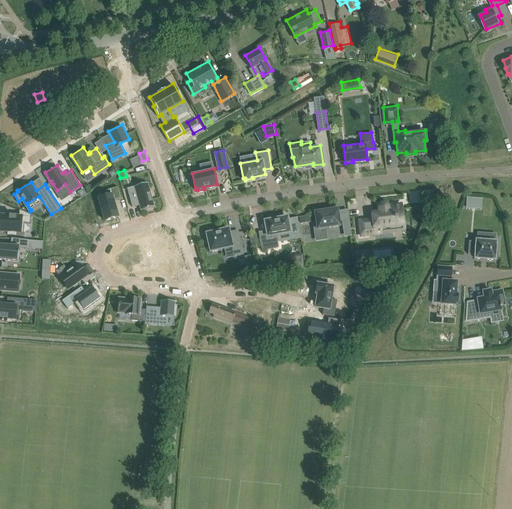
[(137,184),(126,187),(131,205),(138,203),(140,208),(139,208),(140,209),(154,205),(154,204),(153,204),(149,188),(139,191),(137,184)]
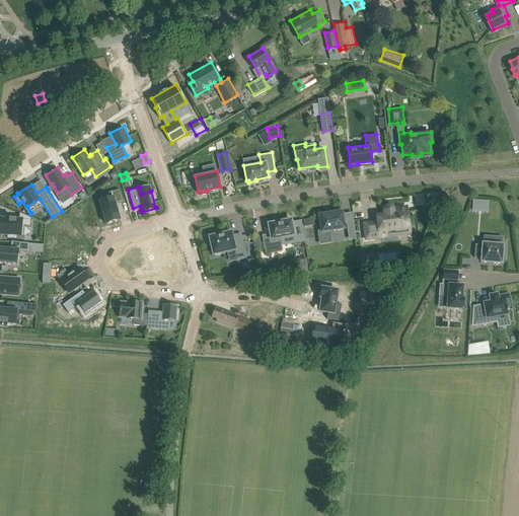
[(123,199),(120,188),(106,191),(108,197),(99,199),(105,221),(120,217),(115,201),(123,199)]
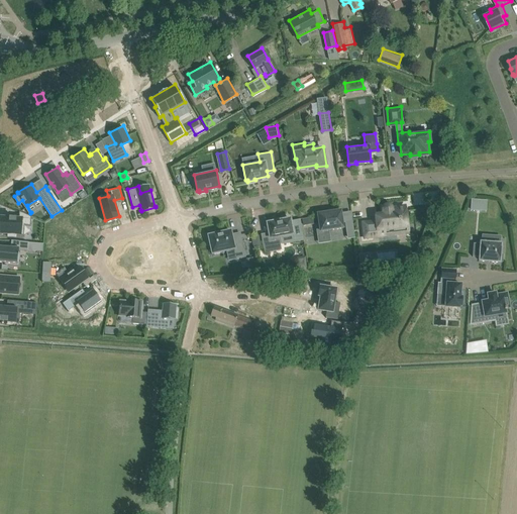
[(472,198),(472,207),(485,208),(486,199),(472,198)]
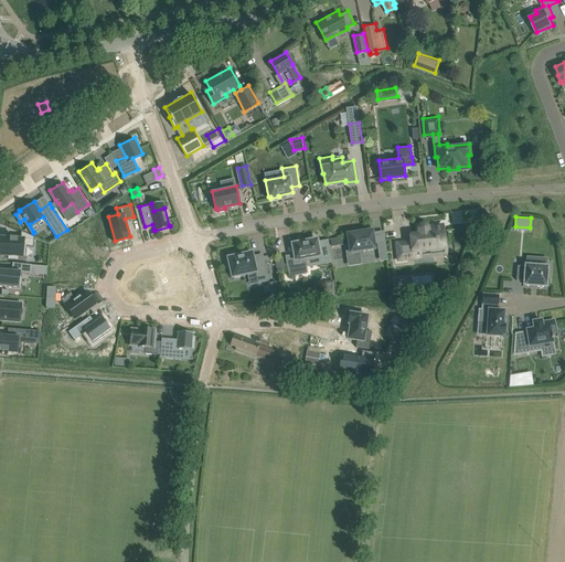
[(446,252),(443,224),(427,225),(426,224),(425,223),(424,223),(423,223),(422,224),(420,224),(419,225),(419,226),(420,232),(411,233),(412,240),(396,242),(398,257),(413,255),(413,250),(433,246),(434,254),(446,252)]
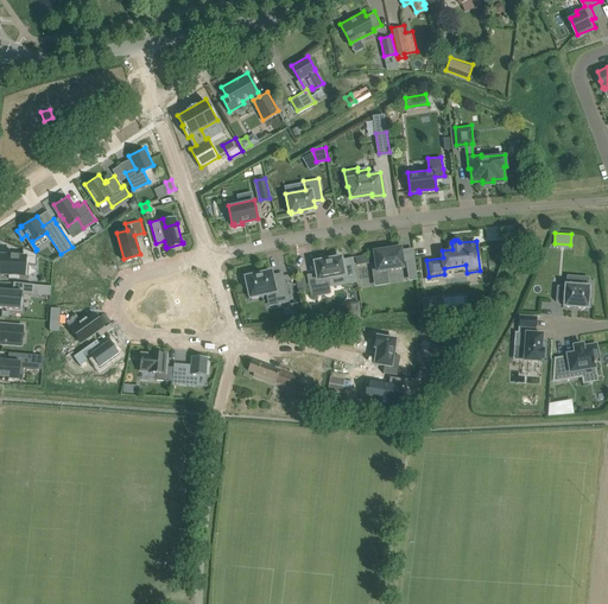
[(0,254),(0,258),(0,272),(8,273),(8,278),(19,278),(20,274),(27,275),(29,264),(36,264),(36,256),(37,253),(23,246),(23,248),(21,255),(0,254)]
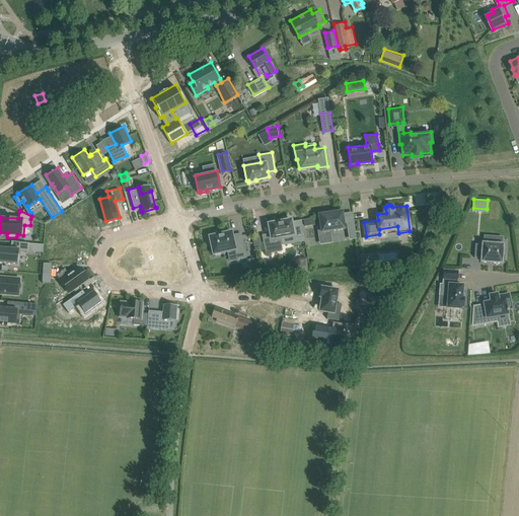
[(345,227),(342,210),(318,213),(320,222),(316,223),(318,234),(330,232),(330,229),(345,227)]
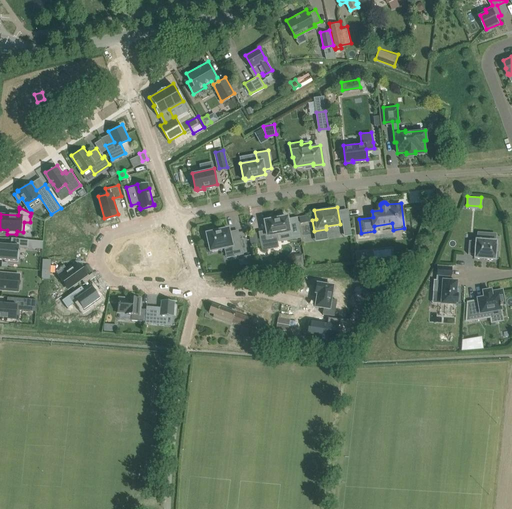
[(299,227),(311,227),(310,212),(299,213),(299,227)]
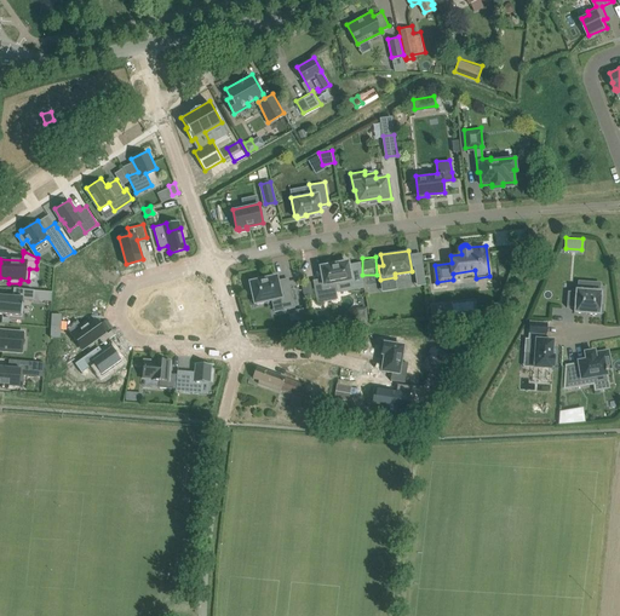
[(334,260),(336,263),(320,265),(322,277),(314,278),(317,301),(337,298),(336,289),(338,289),(337,282),(350,280),(346,258),(334,260)]
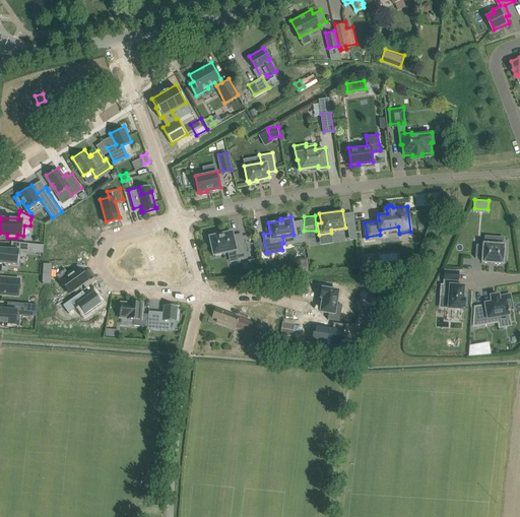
[(354,220),(347,221),(349,238),(356,237),(354,220)]
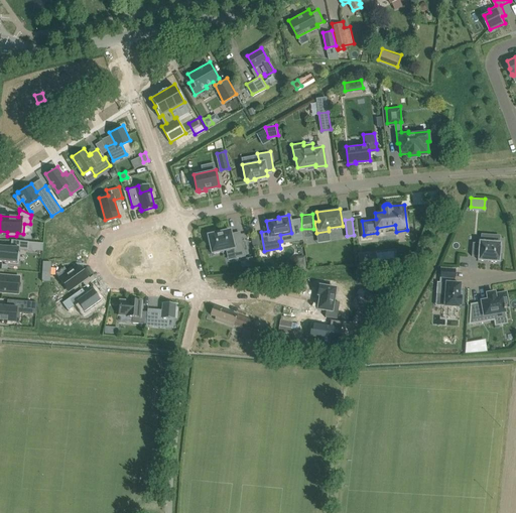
[(240,230),(231,232),(230,228),(217,231),(216,229),(209,231),(209,233),(208,233),(208,235),(206,235),(208,243),(210,242),(212,252),(234,247),(236,256),(245,254),(240,230)]
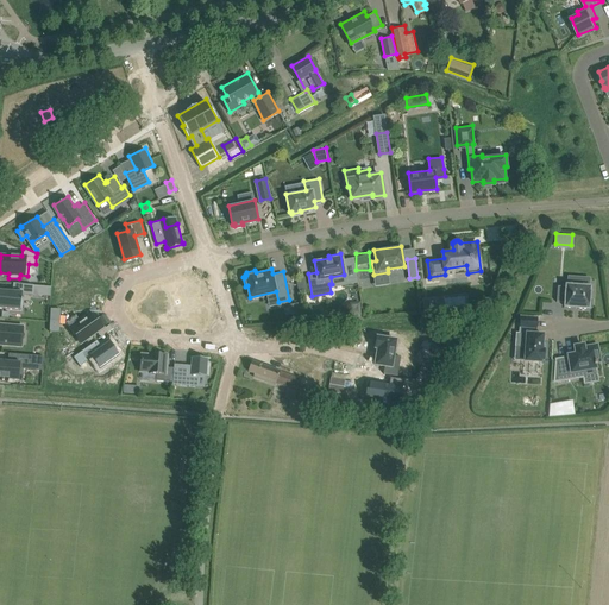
[(13,290),(0,288),(0,306),(22,308),(23,291),(32,292),(33,283),(13,281),(13,290)]
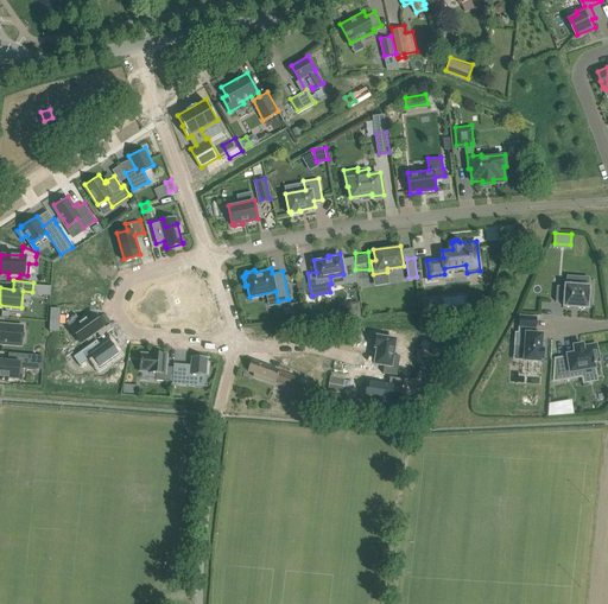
[(557,284),(556,299),(564,299),(564,304),(588,306),(588,304),(590,304),(591,297),(588,297),(589,285),(565,283),(565,284),(557,284)]
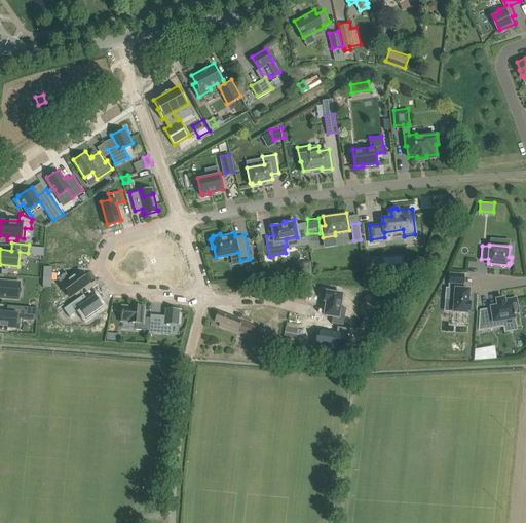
[(376,254),(365,255),(366,266),(377,265),(376,254)]
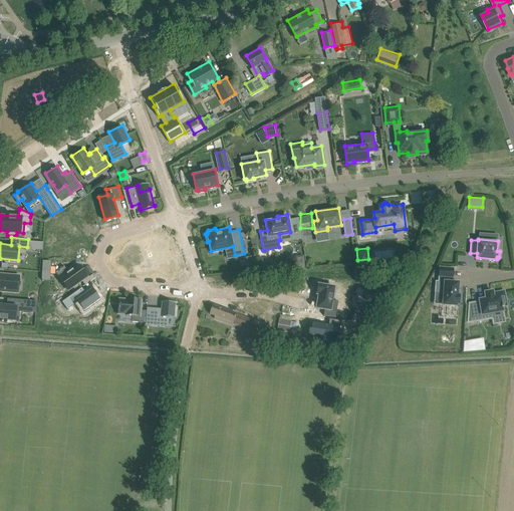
[(256,267),(253,253),(244,255),(247,269),(256,267)]
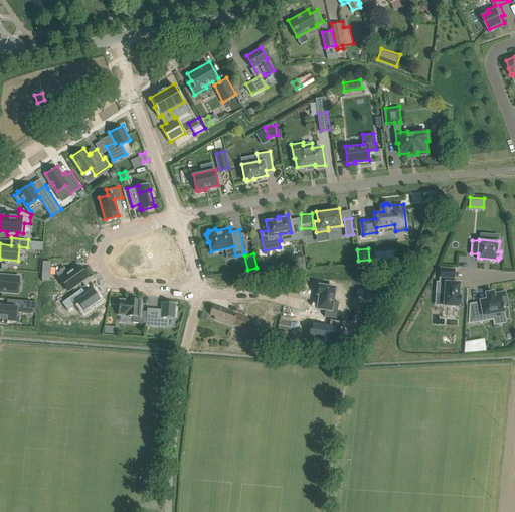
[(71,267),(58,276),(68,289),(87,275),(80,266),(74,271),(71,267)]
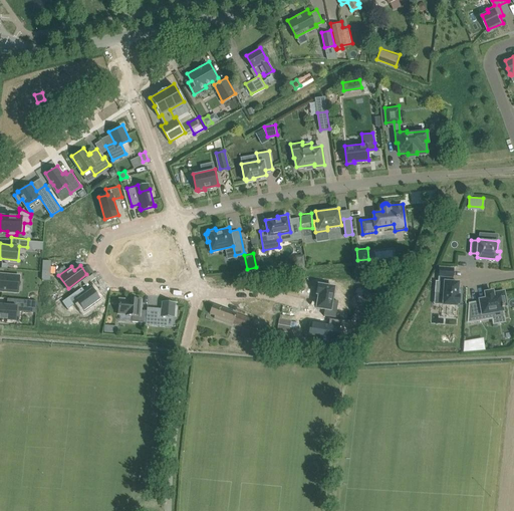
[(453,266),(439,265),(438,279),(436,279),(435,290),(444,290),(443,303),(457,304),(457,302),(459,302),(459,293),(457,293),(458,281),(451,280),(451,275),(453,275),(453,266)]
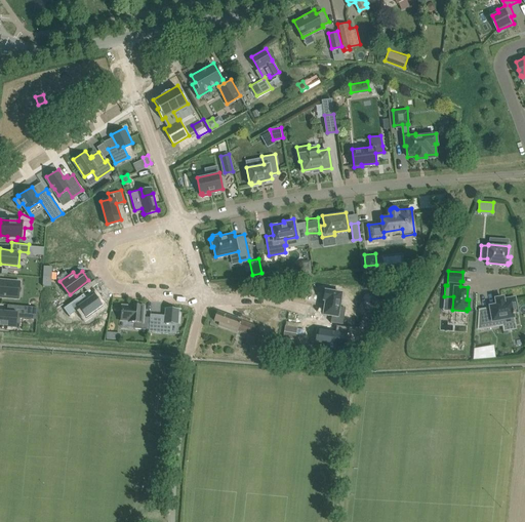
[(0,278),(0,294),(18,296),(19,280),(0,278)]
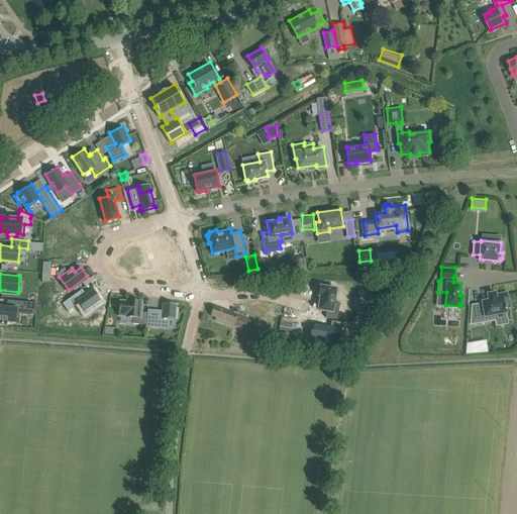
[(344,283),(356,283),(356,278),(356,275),(343,276),(343,279),(344,283)]
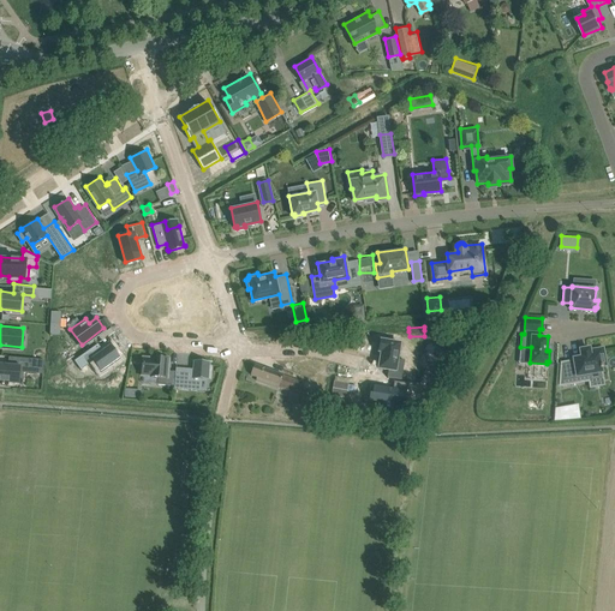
[(381,351),(378,367),(388,369),(387,376),(401,378),(404,359),(398,358),(400,342),(381,340),(378,351),(381,351)]
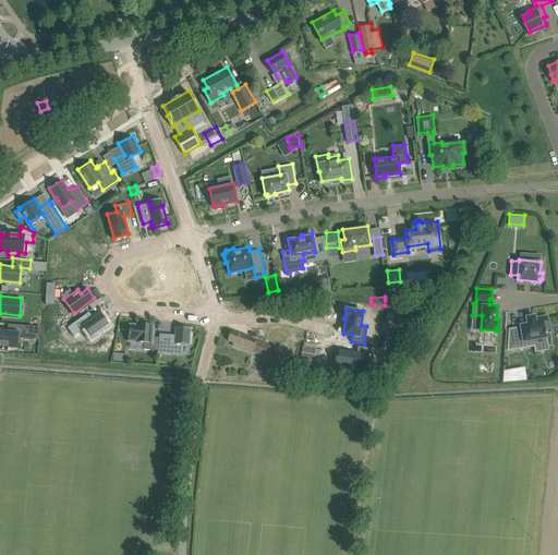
[(89,311),(88,310),(68,325),(73,334),(74,334),(73,333),(84,325),(84,326),(92,336),(109,324),(105,317),(100,311),(93,316),(92,316),(88,312),(89,311)]
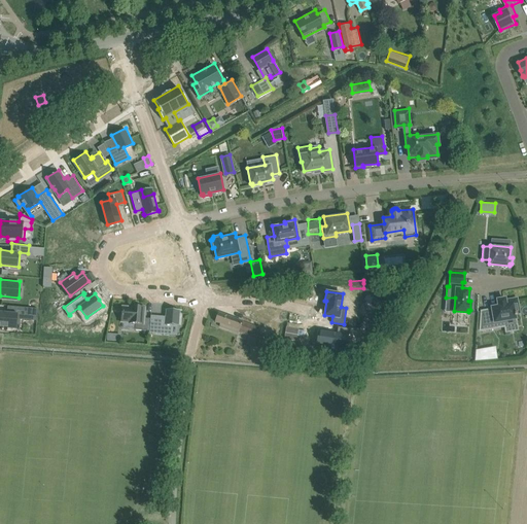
[(482,309),(480,328),(505,324),(504,319),(516,317),(515,314),(517,313),(517,312),(519,312),(517,297),(505,299),(505,297),(497,298),(498,305),(491,306),(491,308),(482,309)]
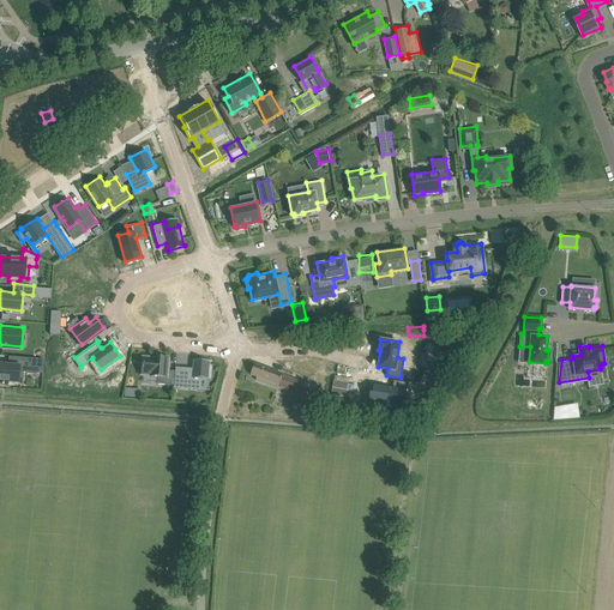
[(157,381),(174,382),(175,368),(168,368),(169,356),(168,356),(168,354),(160,354),(160,356),(151,355),(143,355),(142,373),(149,373),(149,374),(158,374),(157,381)]
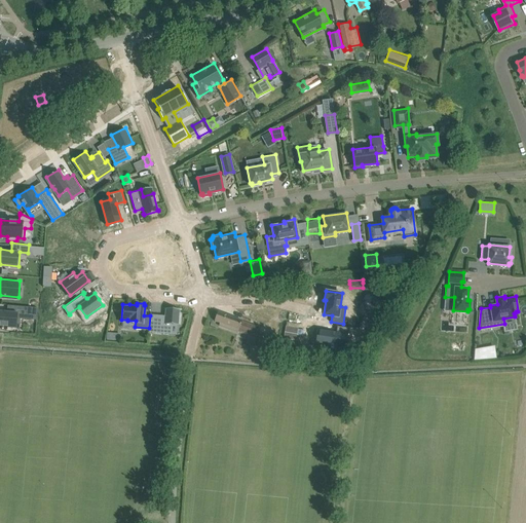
[(0,309),(0,326),(15,327),(17,311),(24,312),(25,305),(11,304),(11,311),(6,310),(0,309)]
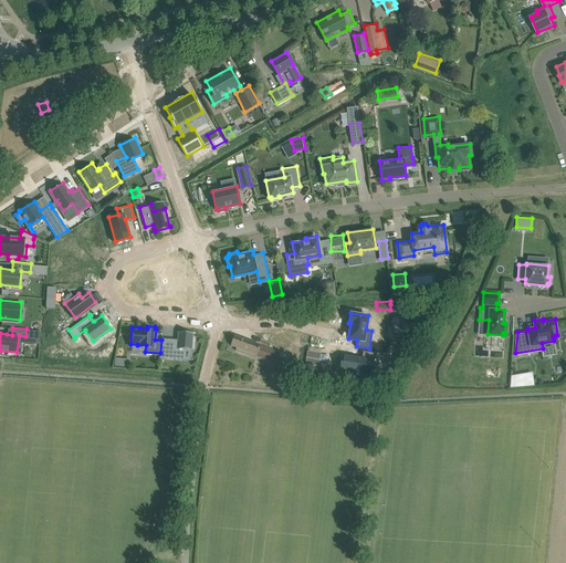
[(25,336),(25,339),(40,340),(40,330),(27,329),(25,336)]
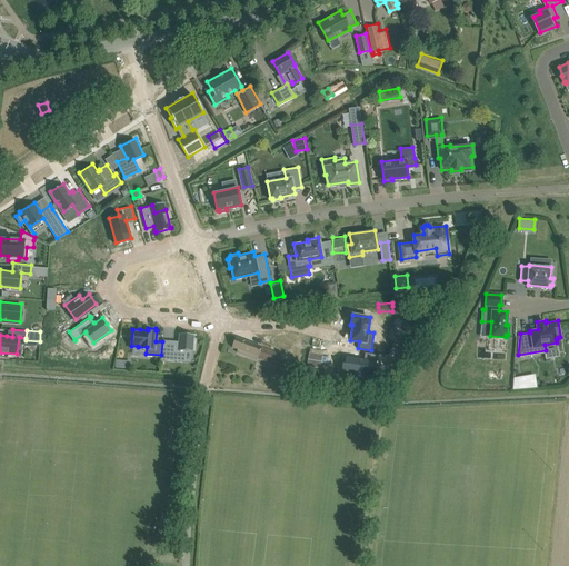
[(162,338),(161,358),(162,358),(162,356),(186,358),(186,349),(193,349),(195,334),(179,333),(178,339),(163,338),(162,338)]
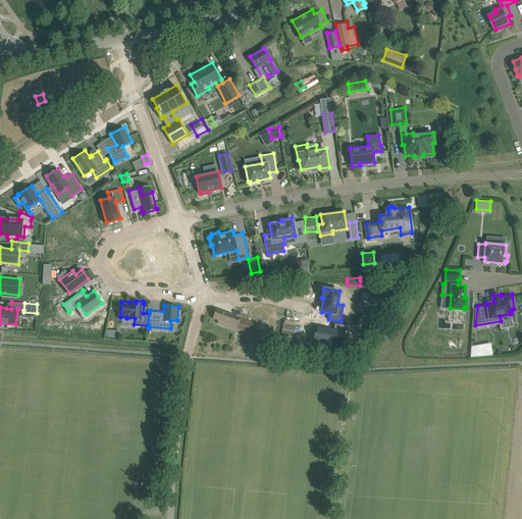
[(218,318),(217,321),(251,333),(255,322),(216,308),(213,316),(218,318)]
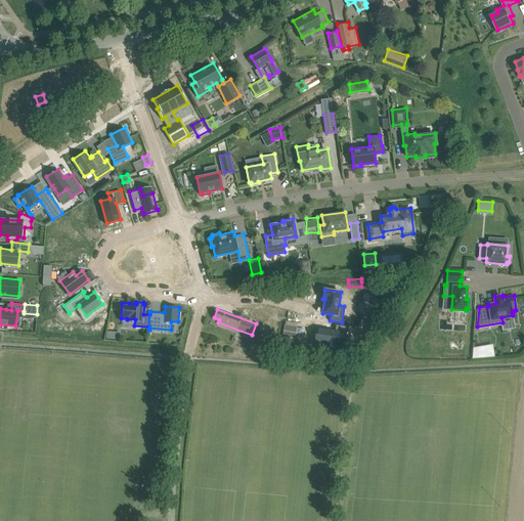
[(314,334),(313,343),(329,346),(332,346),(332,347),(344,349),(346,339),(345,339),(347,324),(336,323),(335,330),(318,327),(317,330),(318,330),(317,335),(314,334)]
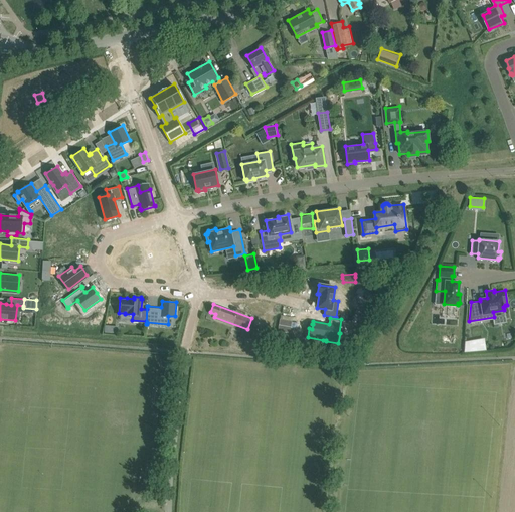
[(278,320),(277,338),(289,338),(290,320),(278,320)]
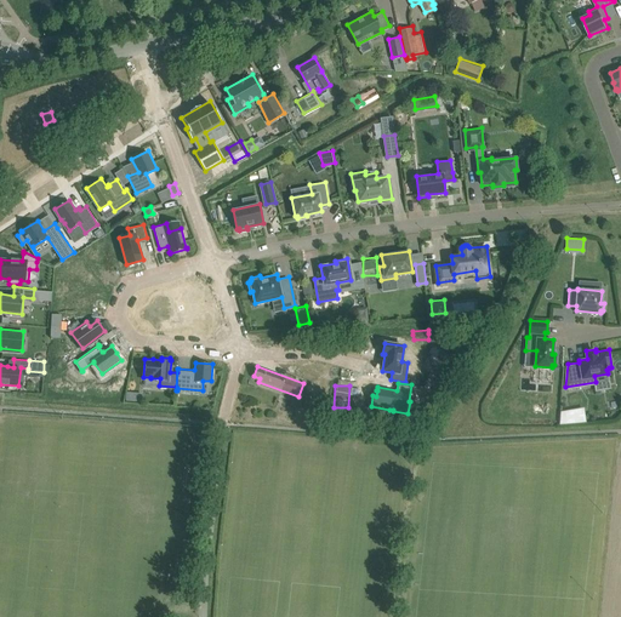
[(349,398),(348,418),(360,420),(362,399),(349,398)]
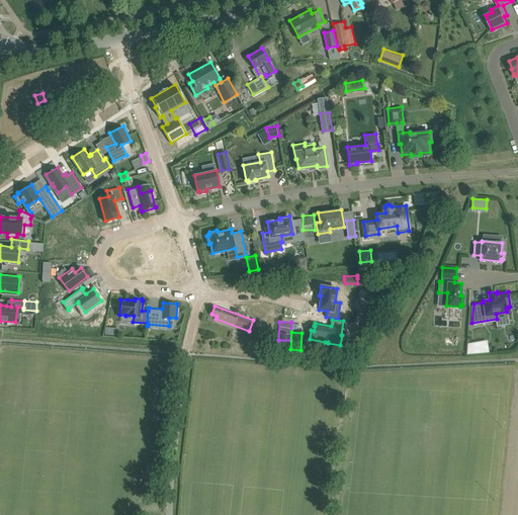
[(471,341),(471,352),(481,351),(480,340),(471,341)]
